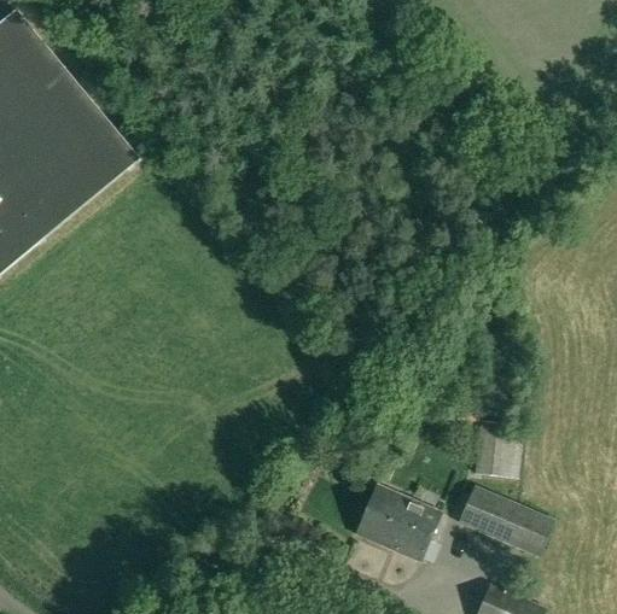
[(0,272),(140,157),(16,7),(0,19),(0,272)]
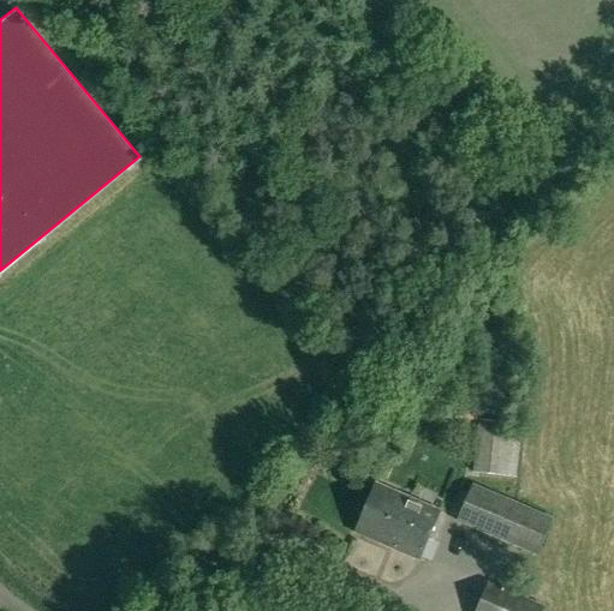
[(454,415),(476,418),(478,403),(457,401),(454,415)]
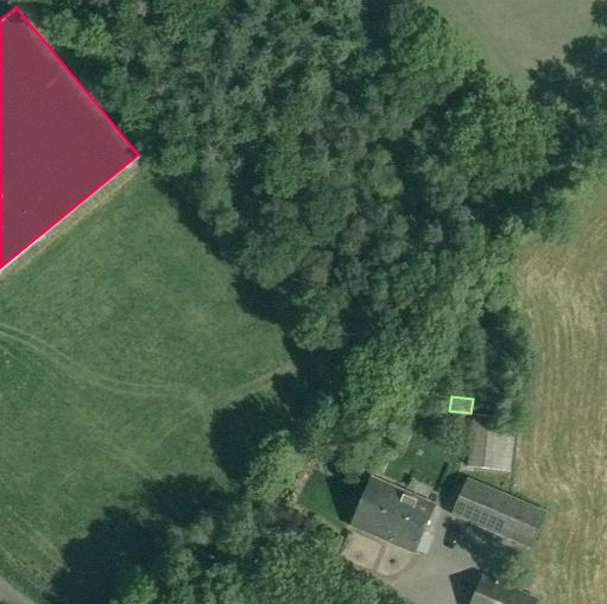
[(516,418),(495,415),(473,412),(466,464),(510,469),(516,418)]
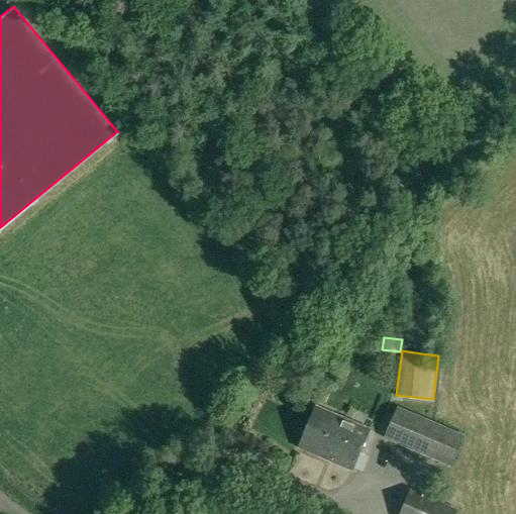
[(315,403),(297,445),(351,469),(370,426),(315,403)]
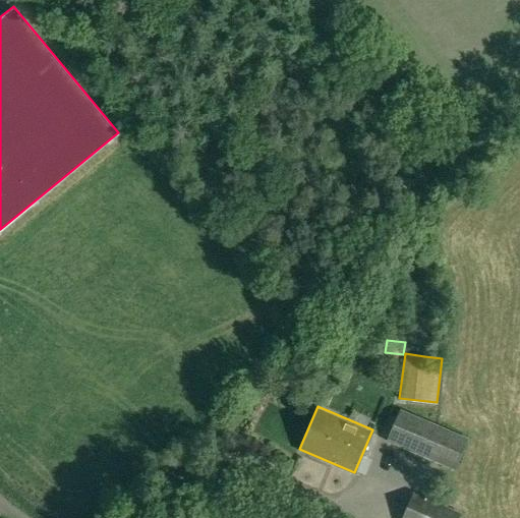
[(387,440),(453,467),(465,438),(400,409),(387,440)]
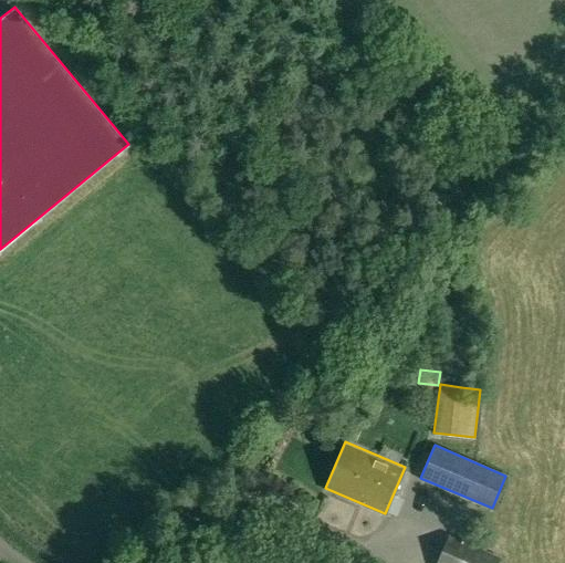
[(200,520),(201,519),(205,512),(201,510),(198,508),(194,517),(200,520)]
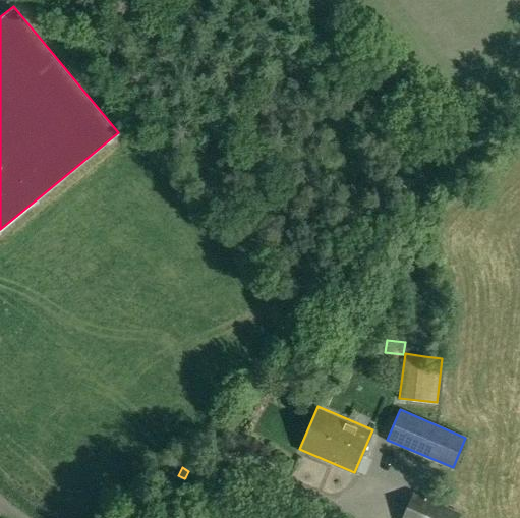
[(400,517),(458,517),(461,512),(412,491),(400,517)]
